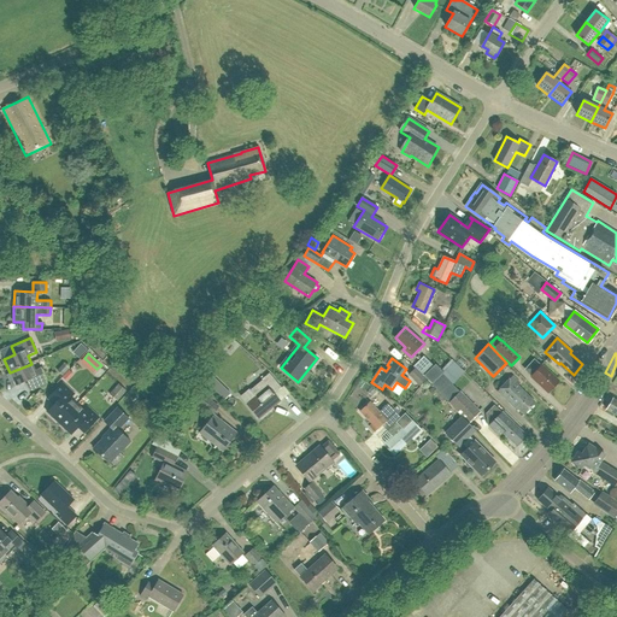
[(57,371),(62,376),(69,369),(64,363),(57,371)]
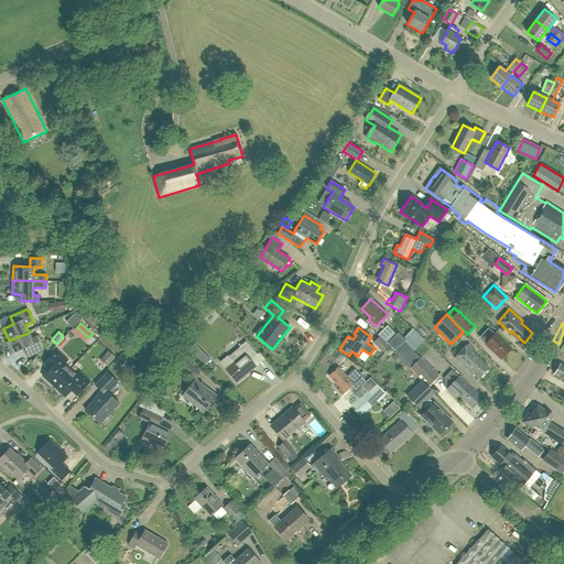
[(391,332),(383,339),(388,344),(396,335),(391,332)]
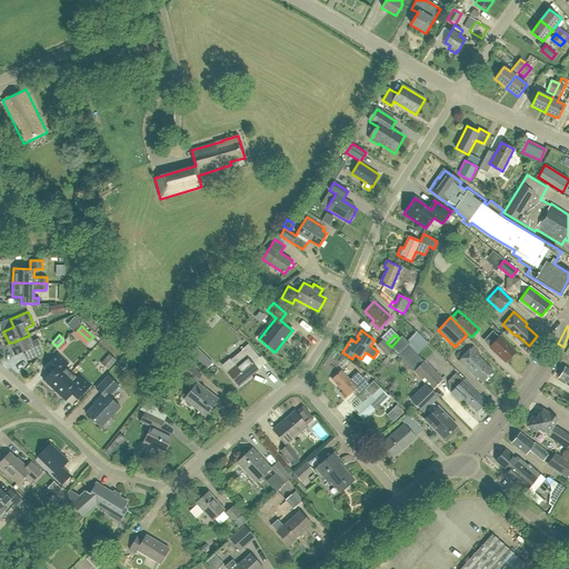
[(29,336),(9,343),(15,356),(25,351),(28,358),(28,360),(45,353),(38,339),(31,341),(29,336)]
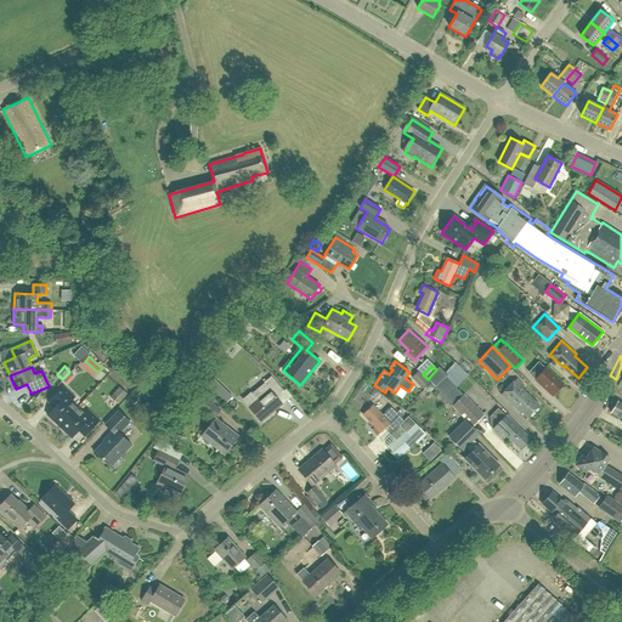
[(546,367),(536,379),(553,396),(564,384),(546,367)]
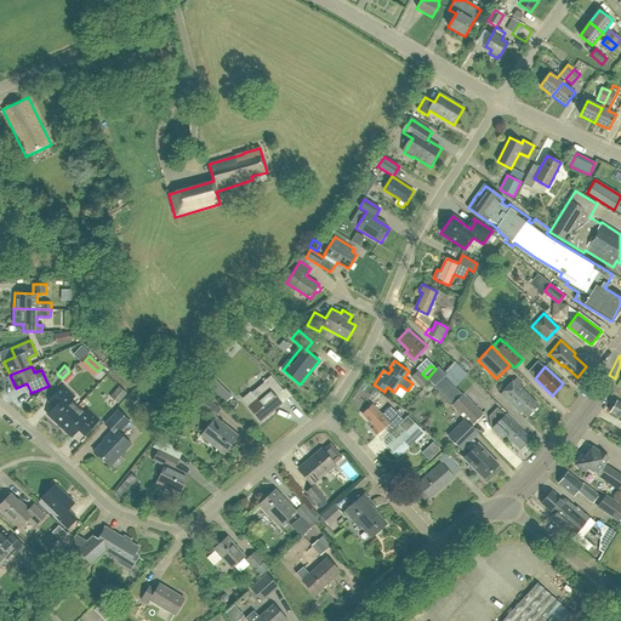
[(422,389),(429,382),(426,379),(417,370),(410,377),(422,389)]
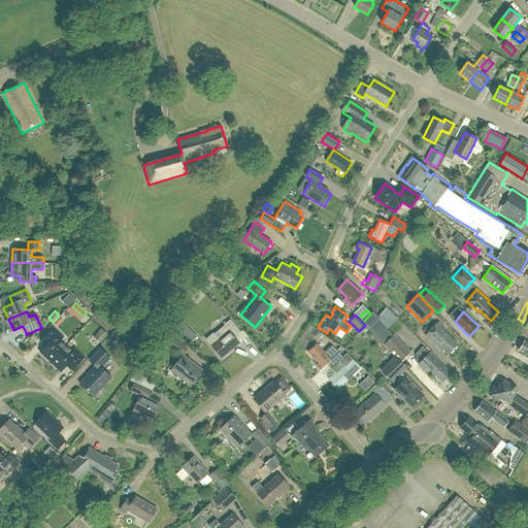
[(59,326),(66,320),(63,316),(55,322),(59,326)]
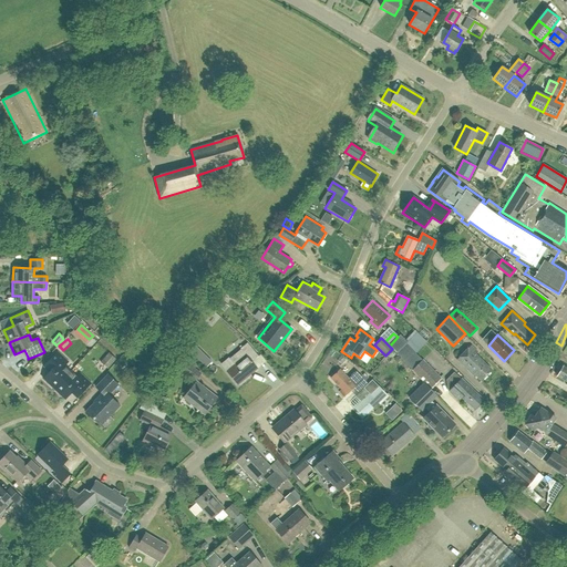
[(220,364),(237,384),(257,368),(251,362),(258,357),(247,343),(240,349),(241,350),(230,359),(229,358),(220,364)]
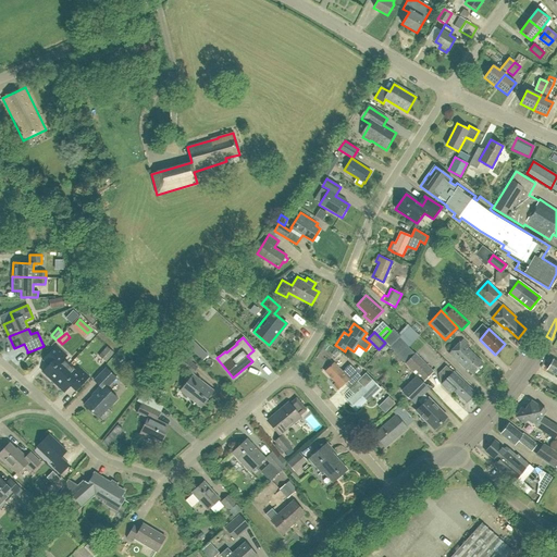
[(399,337),(390,347),(405,363),(404,364),(417,376),(423,383),(434,372),(399,337)]
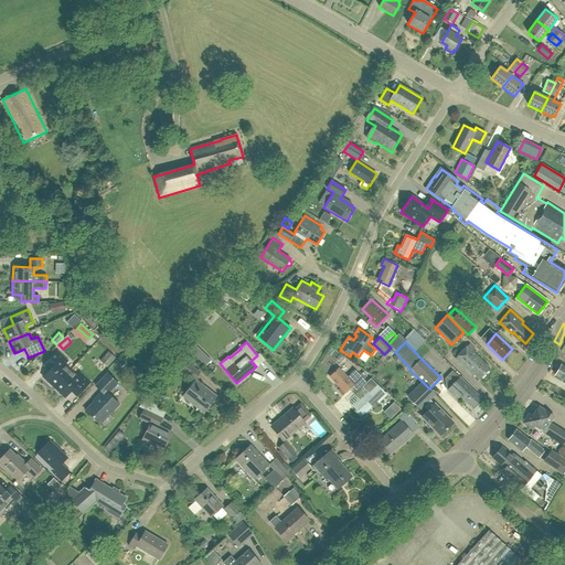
[(469,343),(455,359),(466,370),(468,370),(473,375),(475,373),(480,379),(490,369),(473,353),(476,350),(469,343)]
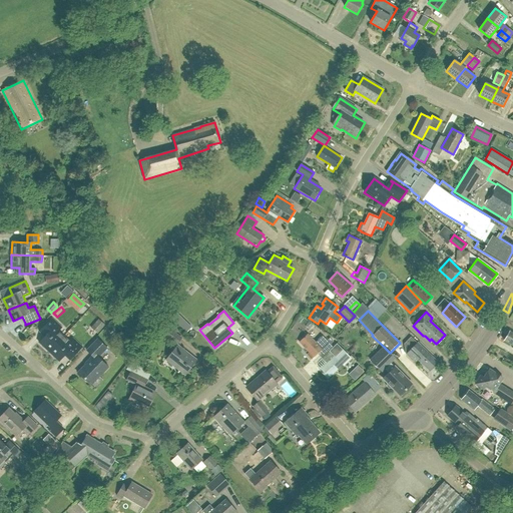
[(48,352),(63,337),(58,332),(61,328),(52,319),(39,333),(44,337),(39,343),(48,352)]
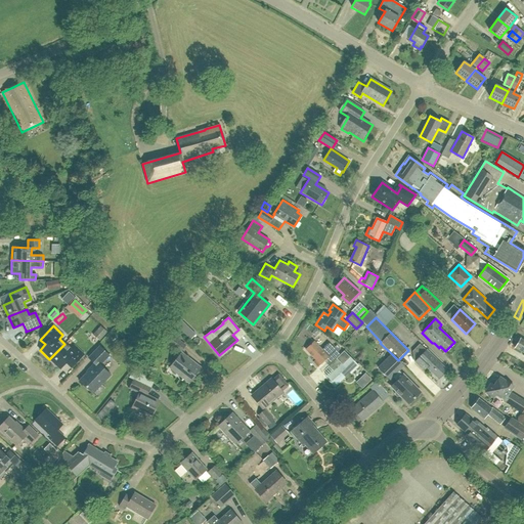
[(106,332),(100,326),(93,335),(99,340),(106,332)]
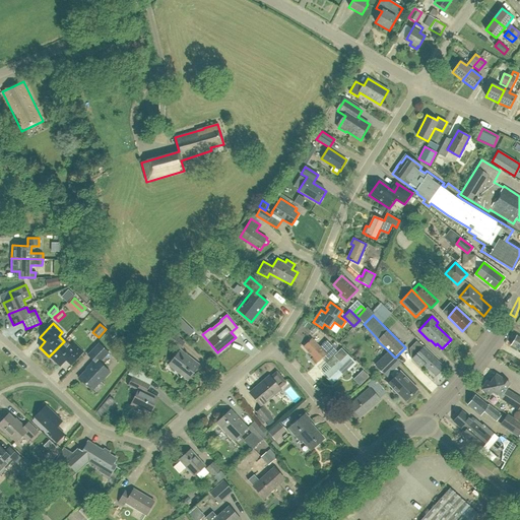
[(403,341),(406,338),(392,324),(389,327),(403,341)]
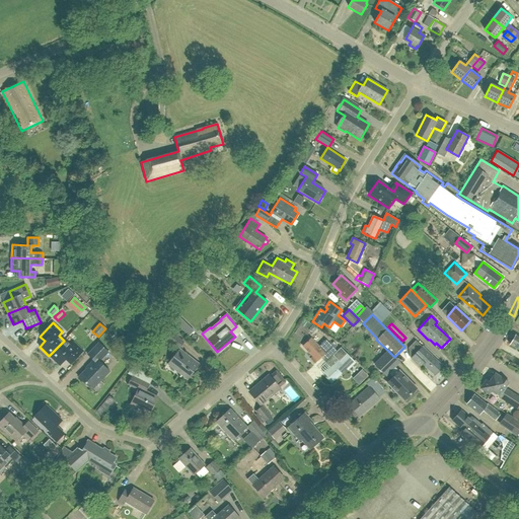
[(167,329),(162,336),(172,344),(177,338),(167,329)]
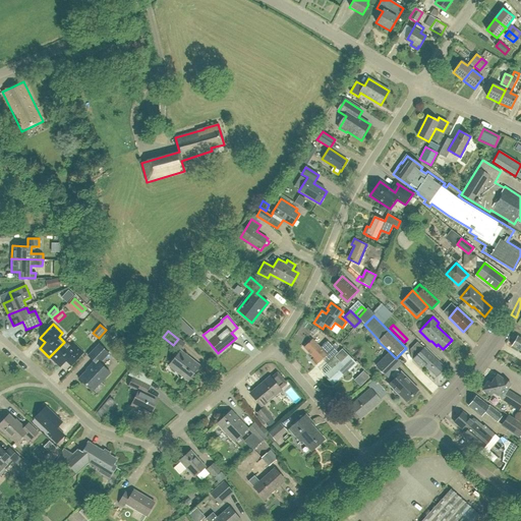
[(520,351),(520,352),(520,354),(520,338),(517,336),(512,346),(520,351)]
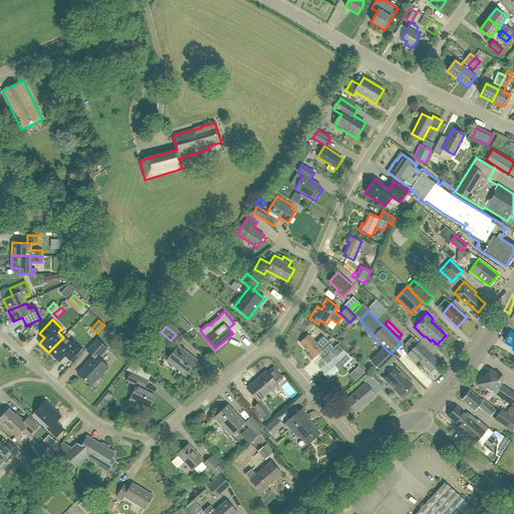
[(322,358),(333,347),(331,345),(334,341),(330,337),(327,341),(323,336),(316,343),(307,334),(299,342),(310,353),(307,355),(312,360),(318,354),(322,358)]
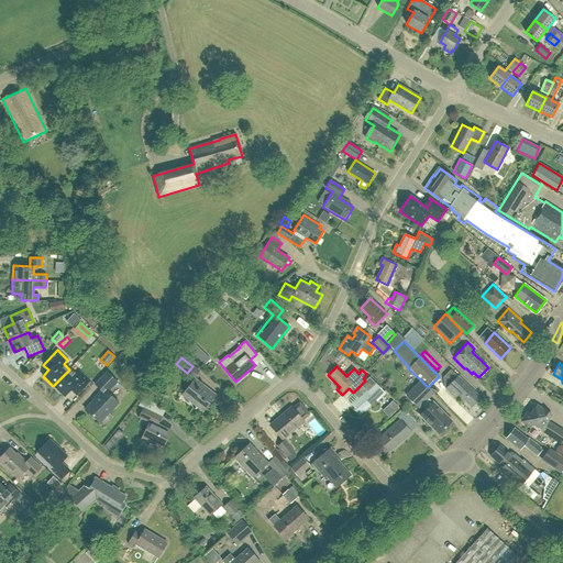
[(69,370),(53,386),(64,396),(69,389),(76,396),(89,382),(79,372),(75,375),(69,370)]
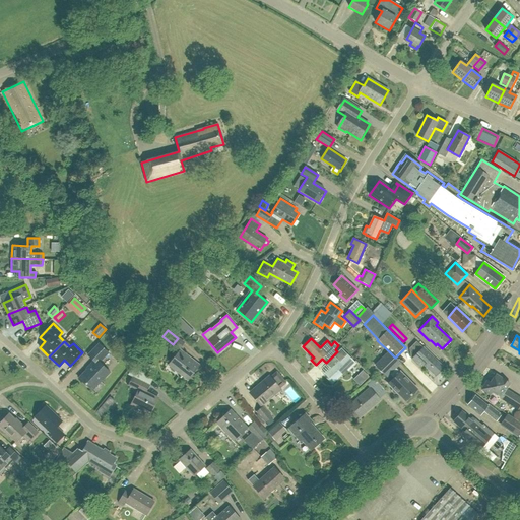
[(98,343),(87,355),(93,362),(88,366),(89,367),(78,379),(91,391),(109,372),(99,363),(108,352),(98,343)]
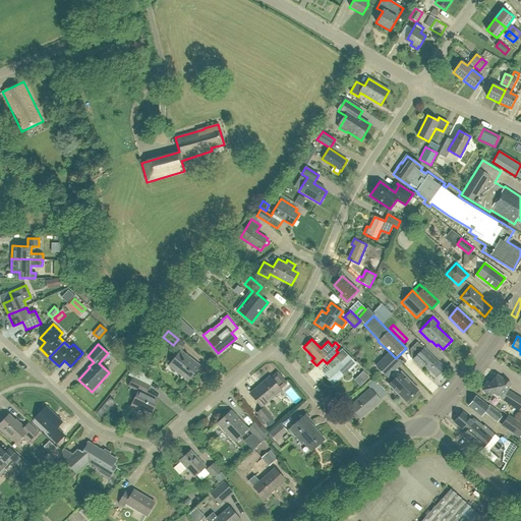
[(437,375),(445,367),(424,347),(413,358),(421,367),(424,364),(437,375)]
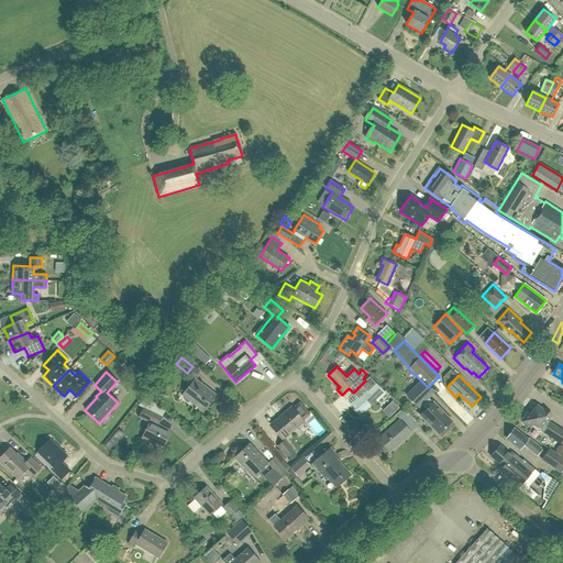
[(365,381),(353,393),(359,399),(350,407),(360,416),(376,399),(377,401),(386,394),(368,377),(365,381)]
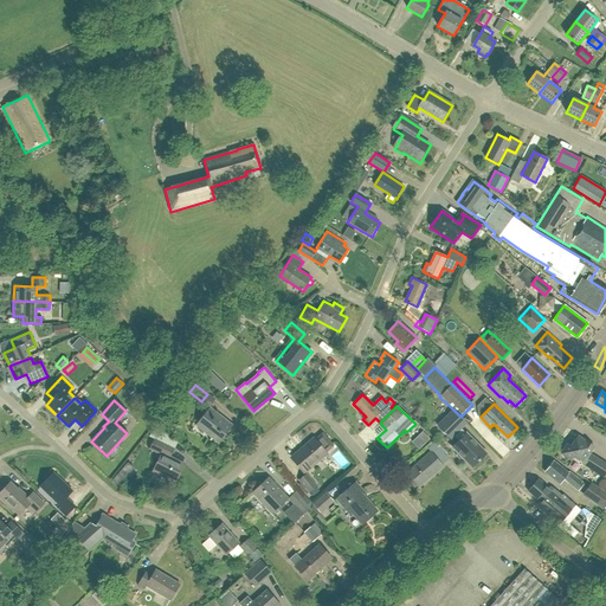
[(210,407),(195,425),(219,443),(233,425),(210,407)]
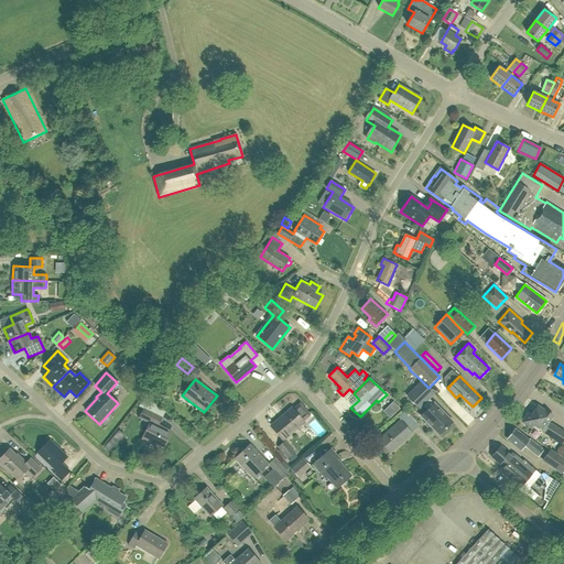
[(422,381),(407,396),(420,408),(423,404),(427,410),(421,415),(426,421),(425,422),(425,424),(427,426),(430,426),(431,425),(440,434),(453,422),(434,403),(433,403),(429,399),(434,393),(429,388),(422,381)]
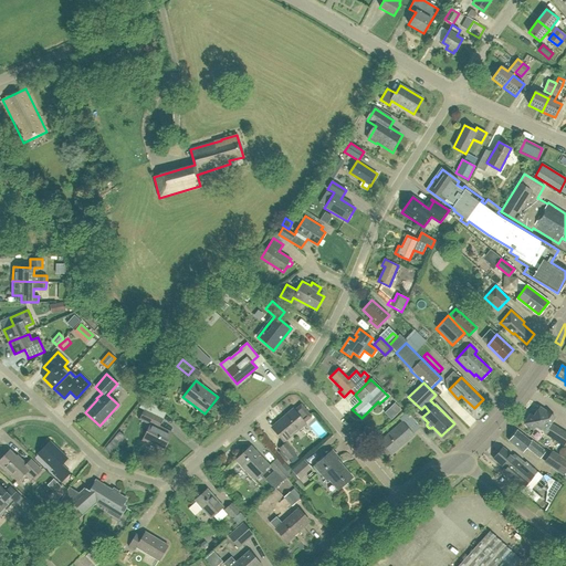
[(305,402),(299,408),(307,419),(314,413),(305,402)]
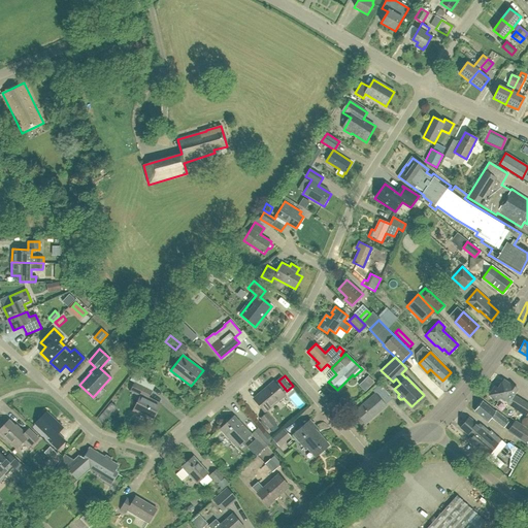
[(374,383),(368,376),(359,386),(365,392),(374,383)]
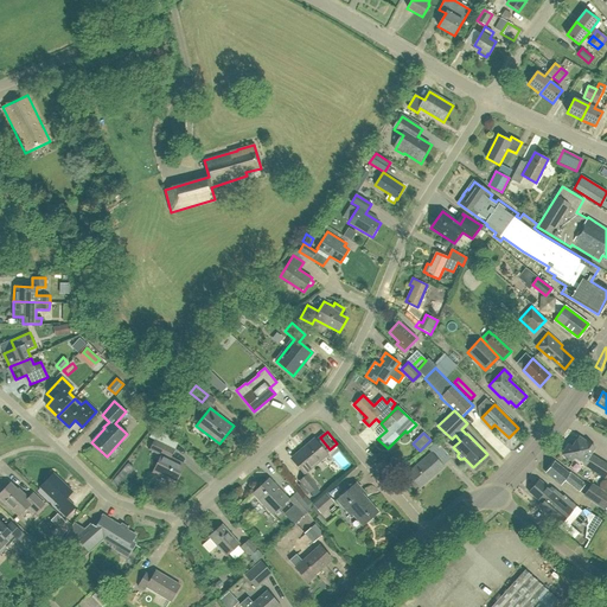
[(572,446),(568,443),(562,454),(572,460),(574,457),(585,462),(583,464),(605,478),(606,473),(606,464),(590,453),(595,447),(579,436),(572,446)]
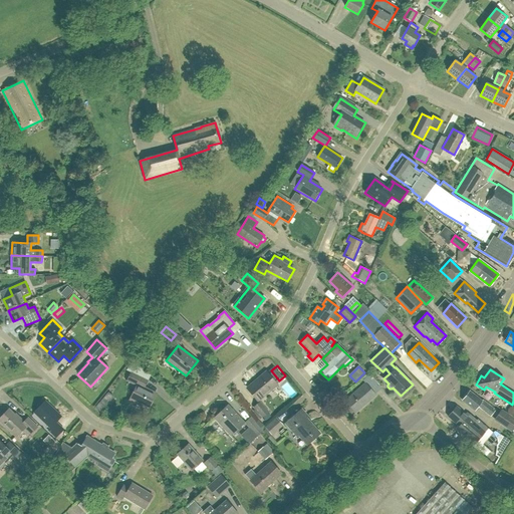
[(149,410),(157,394),(145,388),(148,380),(131,372),(126,380),(137,386),(130,400),(149,410)]
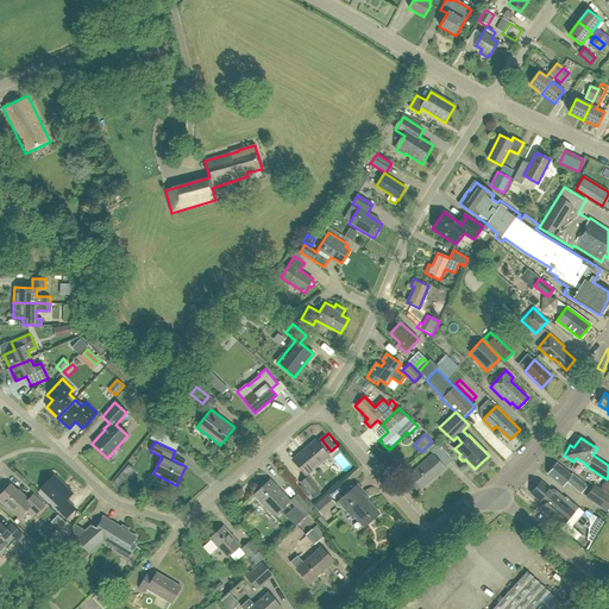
[(311,495),(312,494),(315,498),(321,494),(318,490),(319,489),(307,475),(328,456),(315,441),(293,460),(307,477),(300,483),(311,495)]
